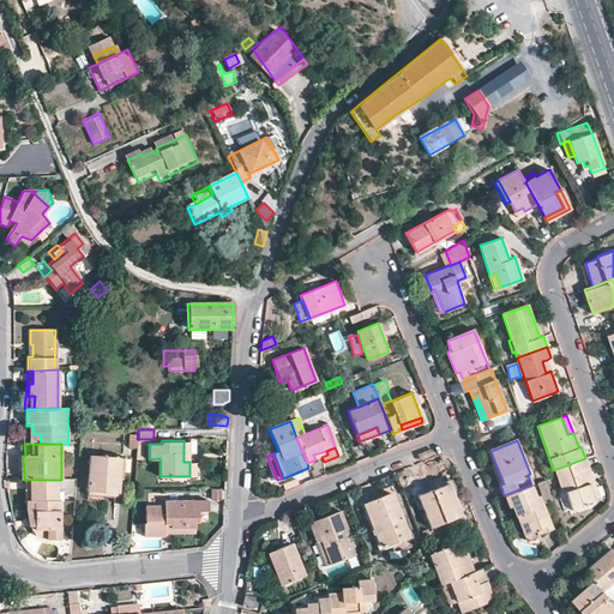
[(118,493),(120,458),(91,457),(89,491),(118,493)]
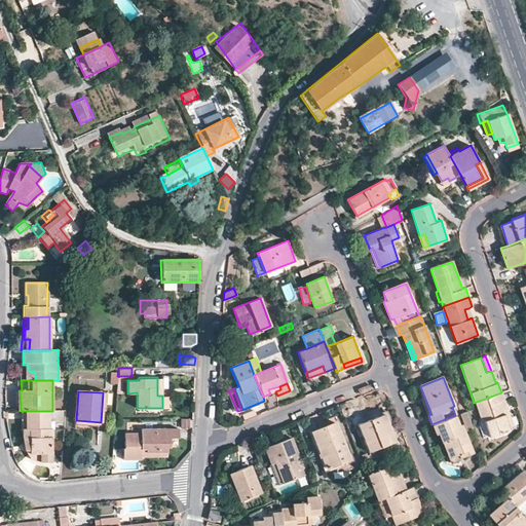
[(101,422),(76,420),(76,424),(105,426),(107,392),(103,392),(101,422)]
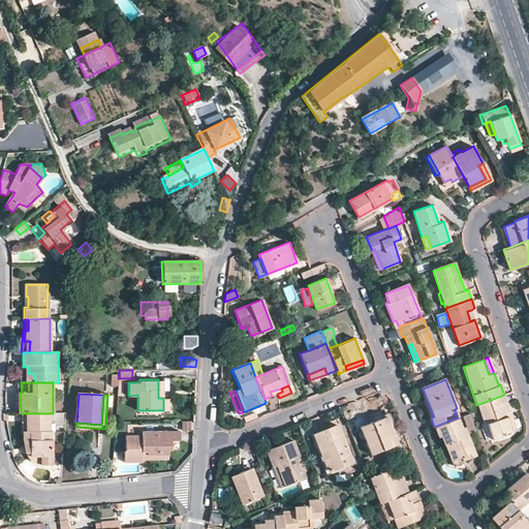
[(476,405),(484,424),(485,423),(492,441),(505,435),(505,434),(512,431),(506,414),(510,413),(504,395),(476,405)]
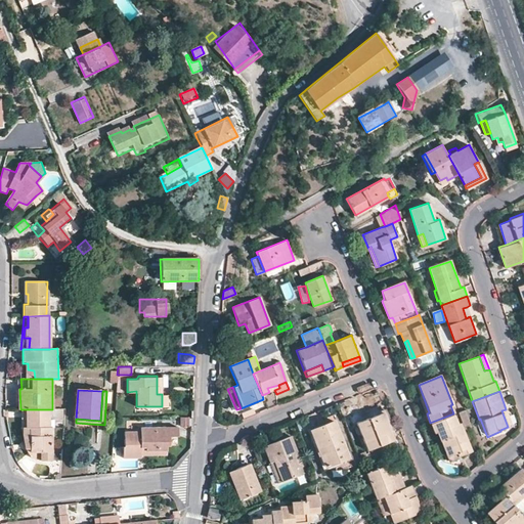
[(27,409),(22,409),(22,433),(23,441),(25,447),(28,452),(32,456),(36,459),(40,460),(52,461),(52,450),(41,450),(41,447),(30,447),(30,429),(27,429),(27,409)]
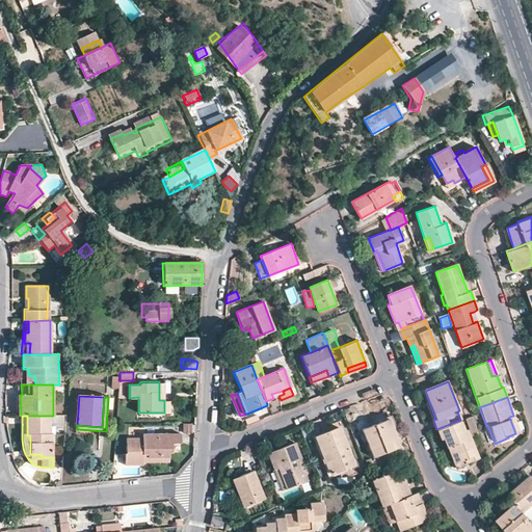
[(49,432),(49,426),(49,416),(27,416),(27,435),(30,435),(30,454),(42,454),(42,457),(53,457),(53,433),(49,432)]
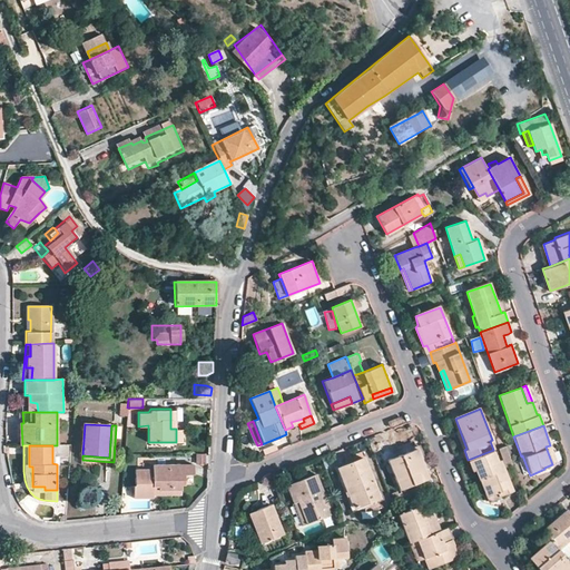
[(511,458),(507,445),(500,448),(504,460),(511,458)]
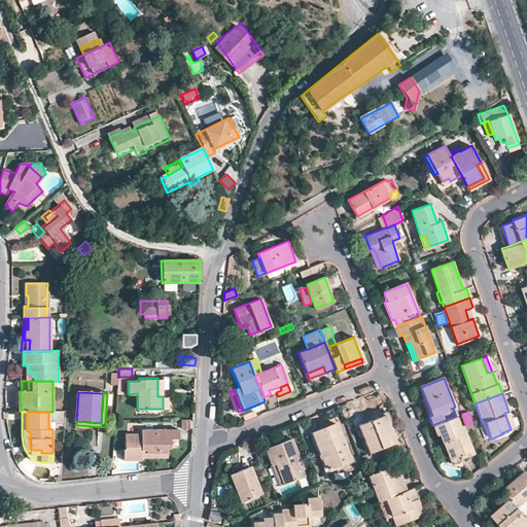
[(515,428),(508,412),(504,413),(511,429),(515,428)]
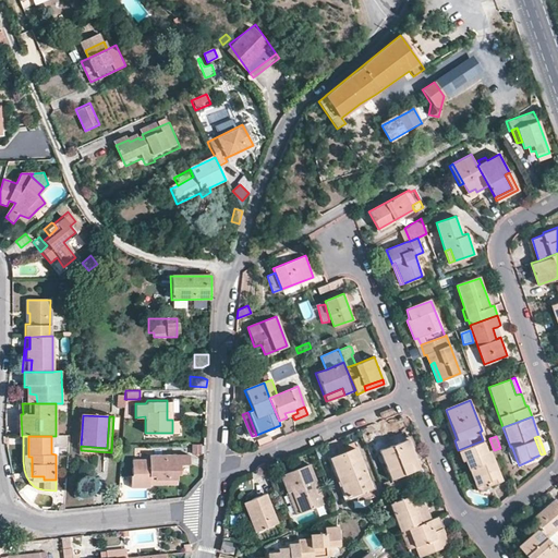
[(408,440),(380,451),(390,478),(419,469),(408,440)]
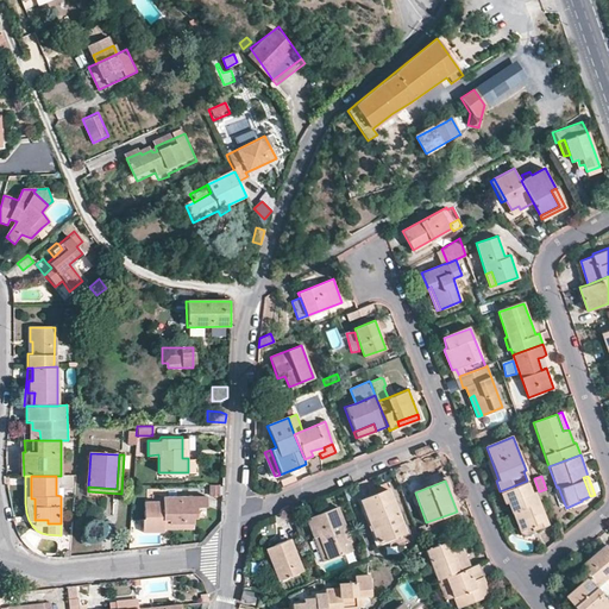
[(500,491),(509,513),(513,513),(521,534),(546,523),(534,490),(531,491),(527,481),(500,491)]
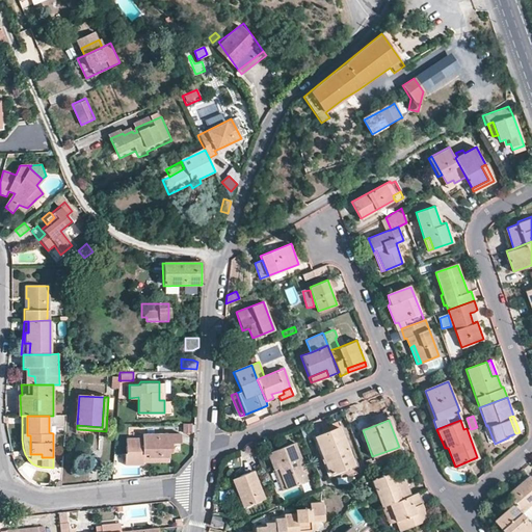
[(339,428),(316,437),(329,474),(353,464),(339,428)]
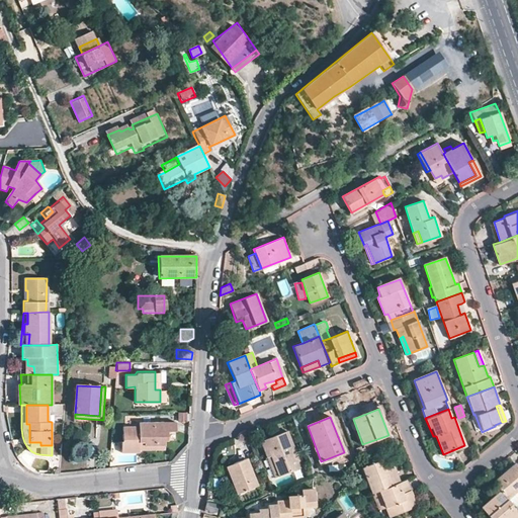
[(121,441),(121,452),(140,452),(140,449),(140,442),(145,442),(145,444),(154,444),(154,449),(165,449),(165,440),(168,440),(168,432),(176,432),(176,423),(139,423),(139,426),(122,427),(123,441),(121,441)]
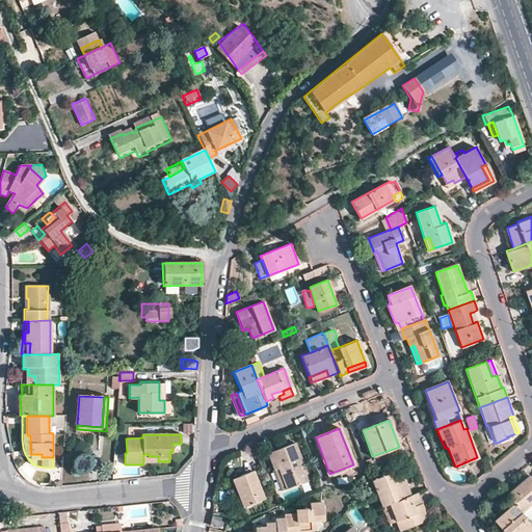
[(268,454),(274,471),(278,469),(286,489),(309,481),(303,469),(301,469),(300,464),(302,464),(294,444),(268,454)]
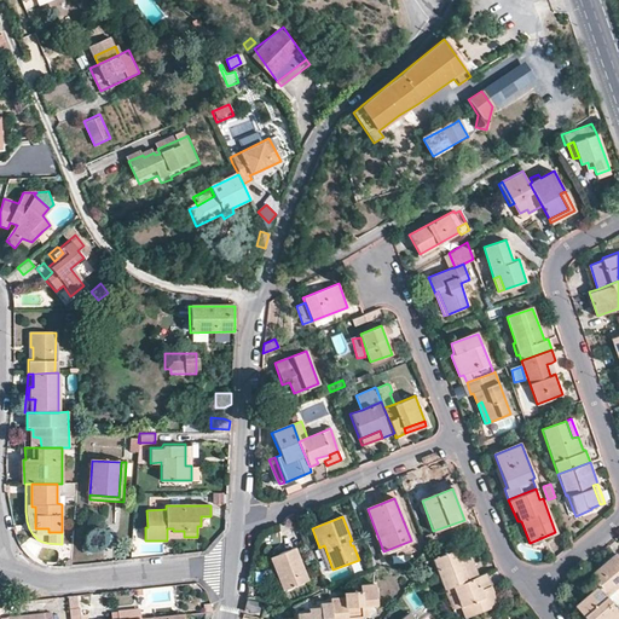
[(328,571),(333,570),(324,545),(319,548),(328,571)]
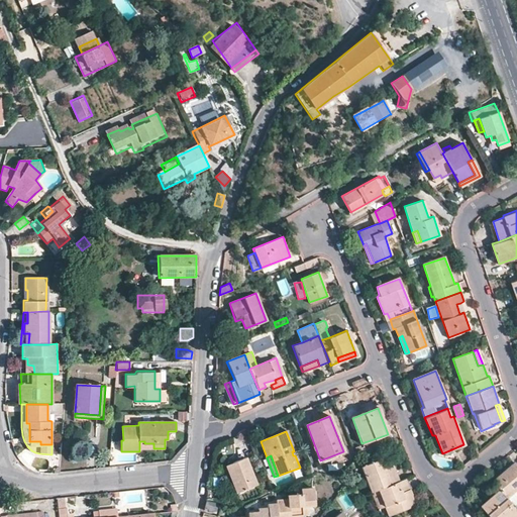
[(378,488),(397,481),(394,472),(391,473),(389,467),(391,464),(388,455),(360,467),(371,492),(378,488)]
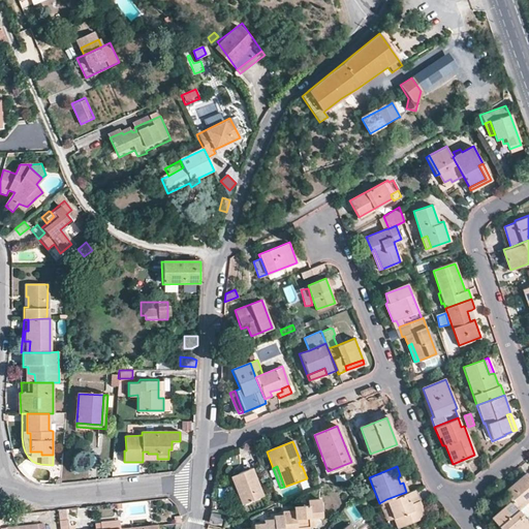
[(250,470),(230,477),(242,504),(260,496),(250,470)]
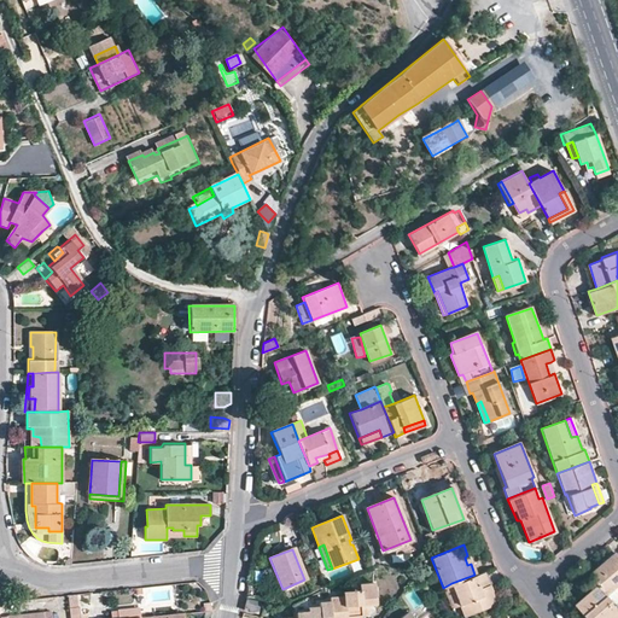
[(596,586),(604,594),(617,582),(617,557),(616,553),(588,575),(596,586)]
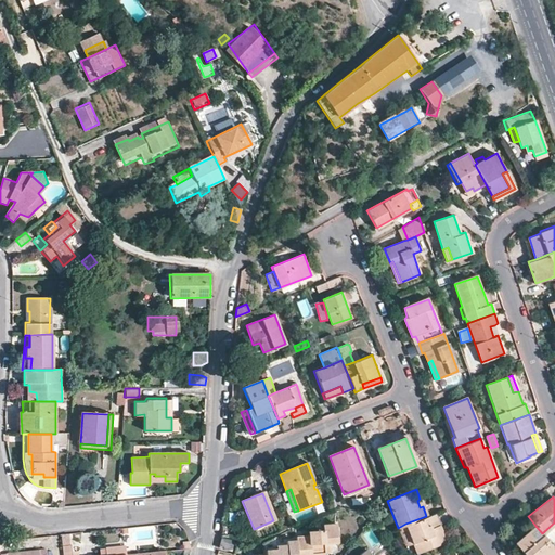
[(434,513),(426,516),(405,524),(412,543),(416,554),(446,542),(434,513)]
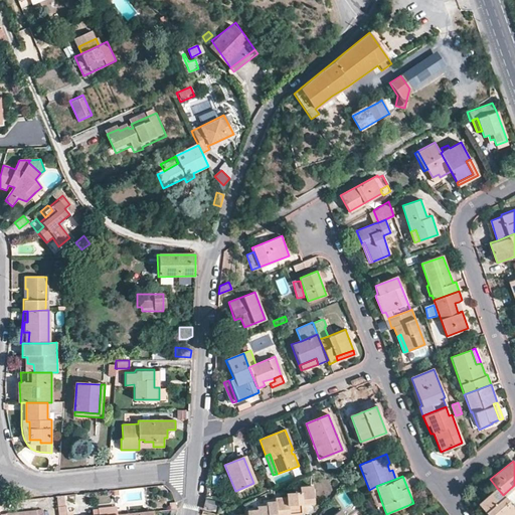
[(514,485),(503,495),(506,499),(514,491),(514,485)]
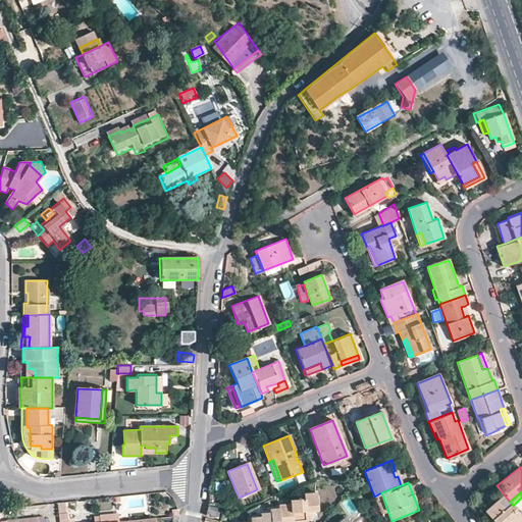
[(381,492),(374,497),(380,513),(387,511),(381,492)]
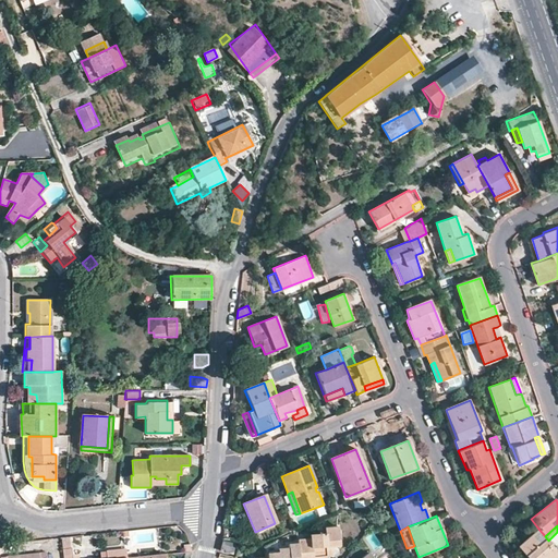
[(298,542),(298,544),(298,557),(325,557),(329,557),(329,547),(339,546),(337,528),(324,530),(324,534),(311,536),(311,540),(298,542)]
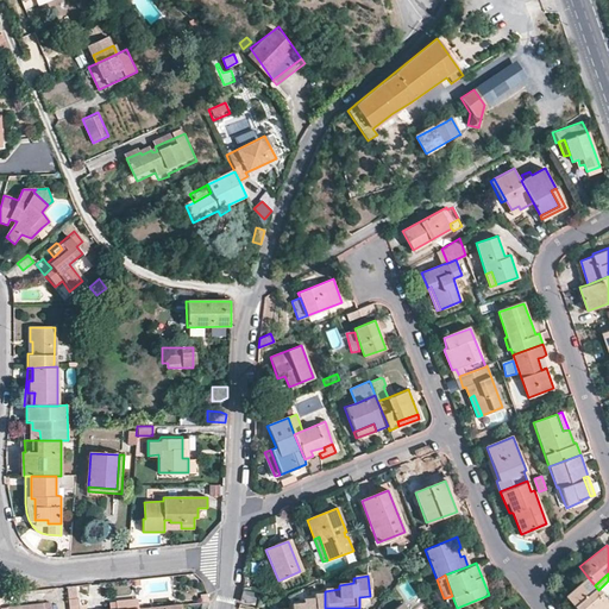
[(608,608),(608,602),(598,590),(595,585),(588,577),(565,597),(575,608),(608,608)]
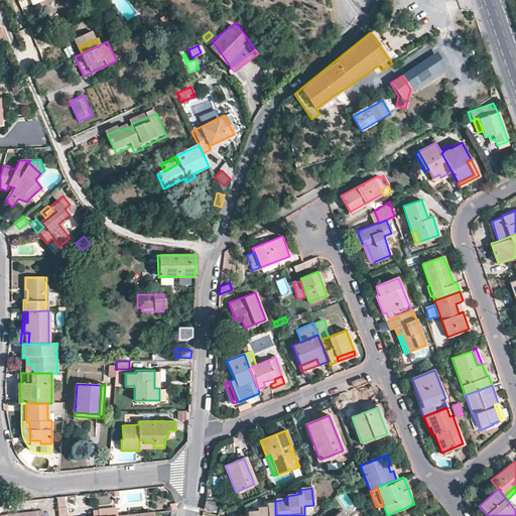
[(217,503),(205,500),(204,510),(214,513),(217,503)]
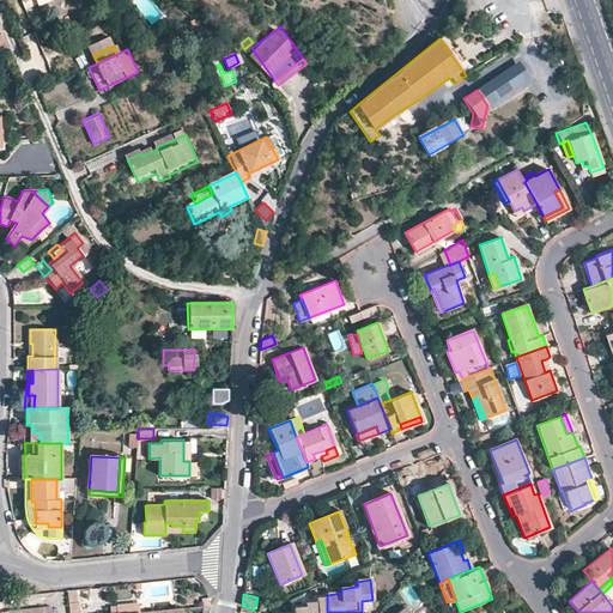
[(327,612),(327,598),(317,599),(316,602),(305,604),(305,607),(293,608),(293,612),(291,612),(327,612)]
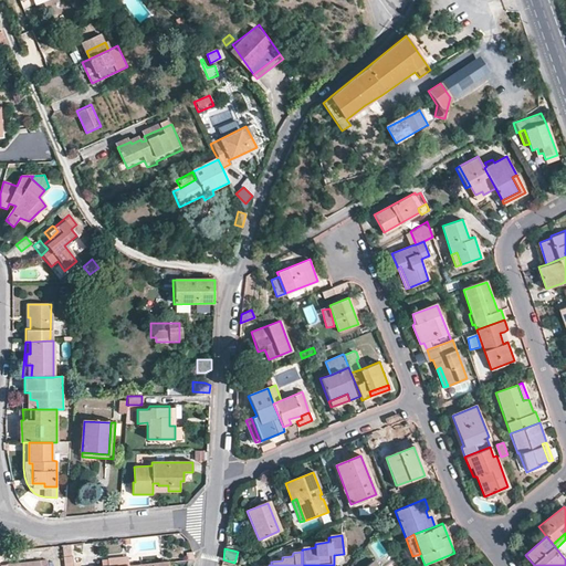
[(73,556),(64,557),(65,565),(73,565),(74,564),(73,556)]
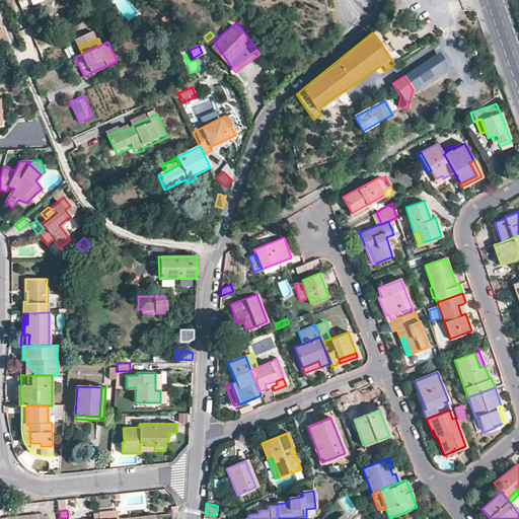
[(118,510),(99,512),(99,514),(99,518),(117,518),(119,518),(118,510)]
